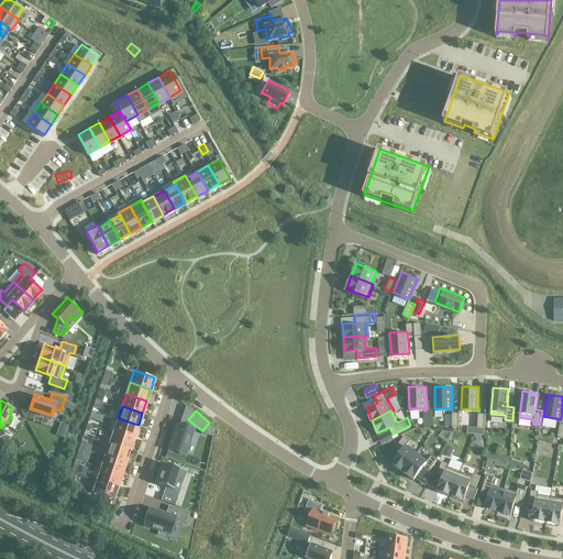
[(118,418),(114,430),(134,437),(139,425),(118,418)]
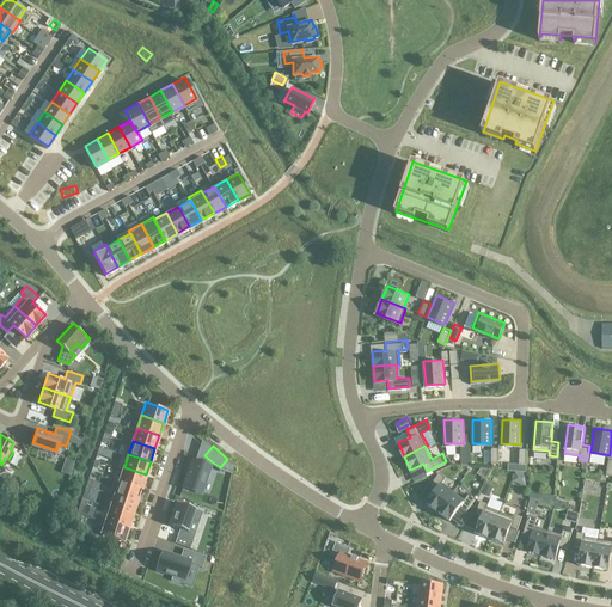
[(193,458),(183,484),(202,491),(210,464),(195,458),(193,458)]
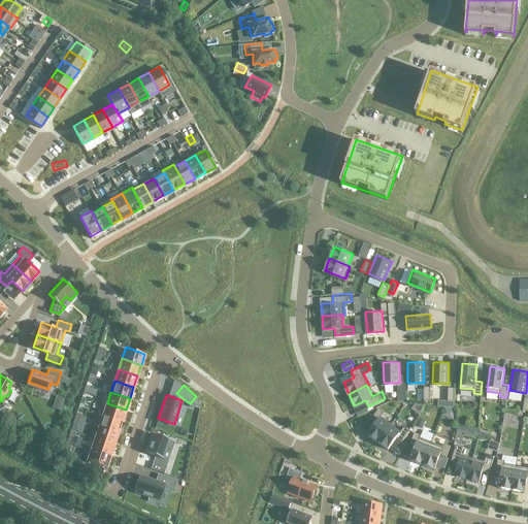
[(122,421),(126,410),(107,403),(103,415),(122,421)]
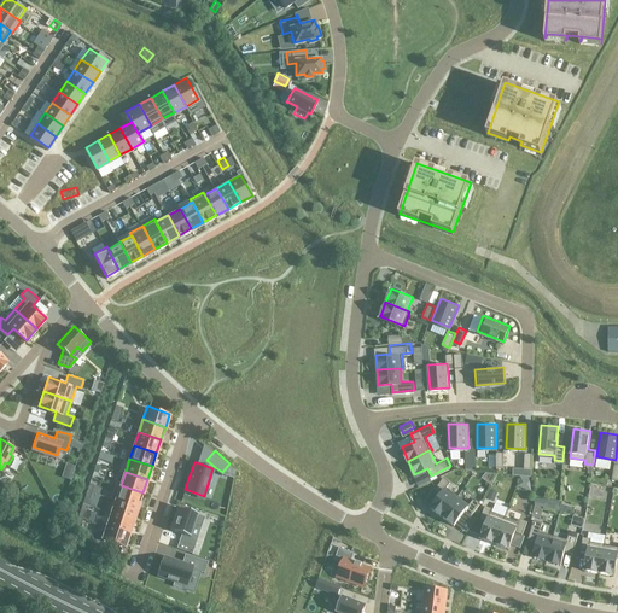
[(443,514),(458,494),(447,485),(450,480),(443,476),(435,486),(441,491),(431,506),(443,514)]
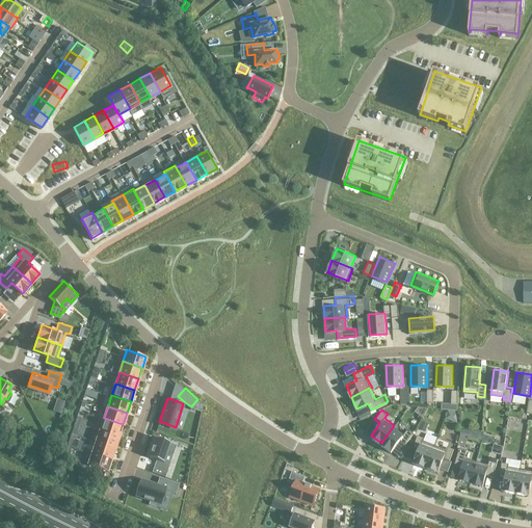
[(100,429),(118,436),(123,424),(104,418),(100,429)]
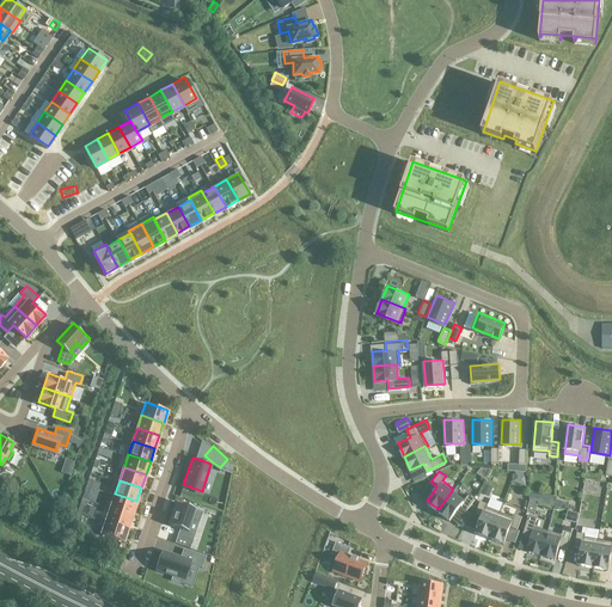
[(483,490),(489,492),(493,484),(485,482),(483,490)]
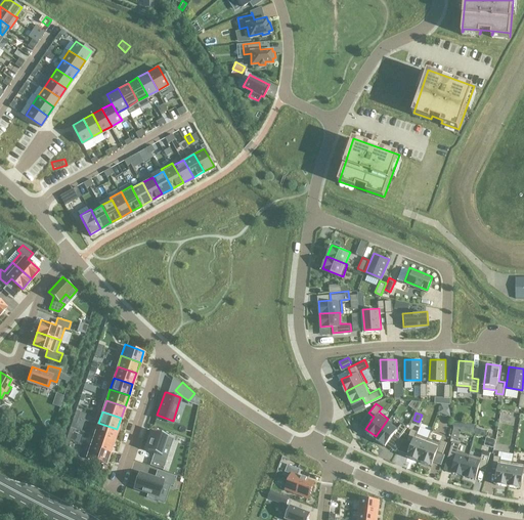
[(388,419),(376,436),(386,444),(394,432),(399,436),(407,426),(401,422),(398,426),(388,419)]
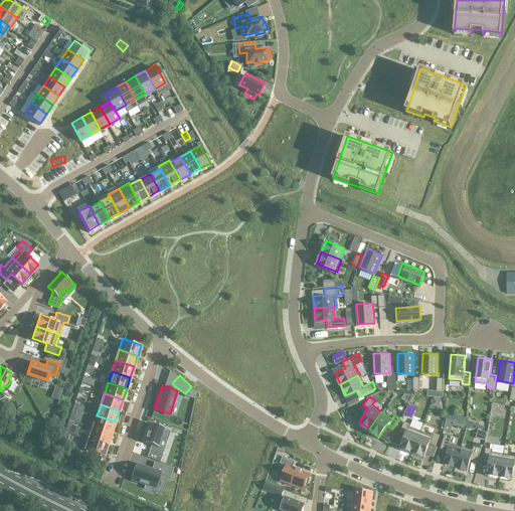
[(93,426),(112,433),(115,421),(97,415),(93,426)]
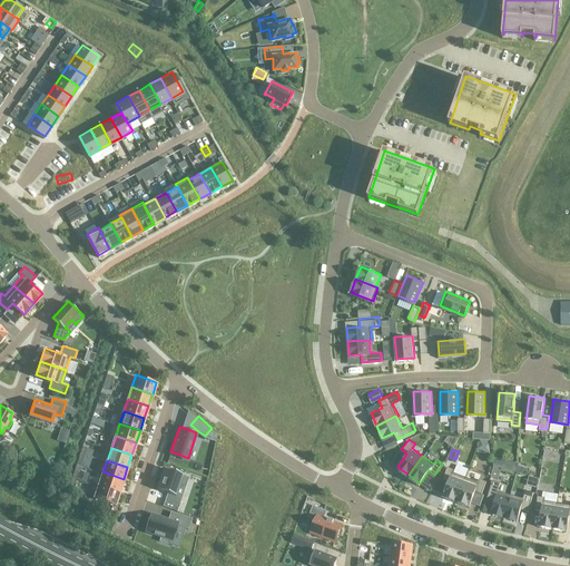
[(501,466),(493,464),(491,474),(499,476),(501,466)]
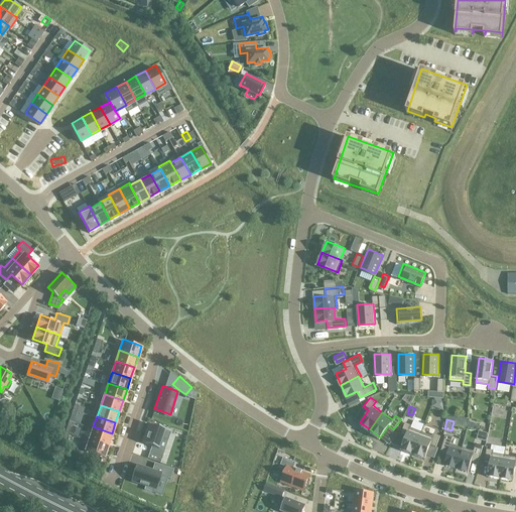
[(413,453),(421,429),(410,425),(411,422),(405,420),(401,431),(406,433),(401,448),(413,453)]
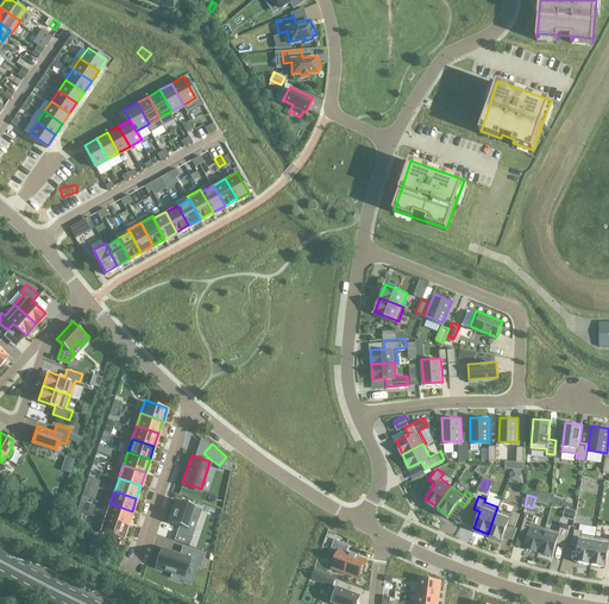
[(179,498),(171,521),(179,524),(174,538),(189,542),(198,517),(192,515),(195,504),(179,498)]
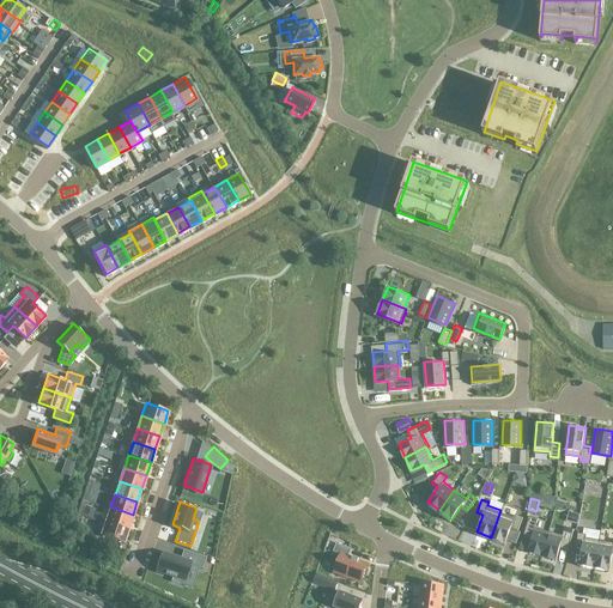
[(107,520),(128,528),(133,515),(110,506),(107,520)]
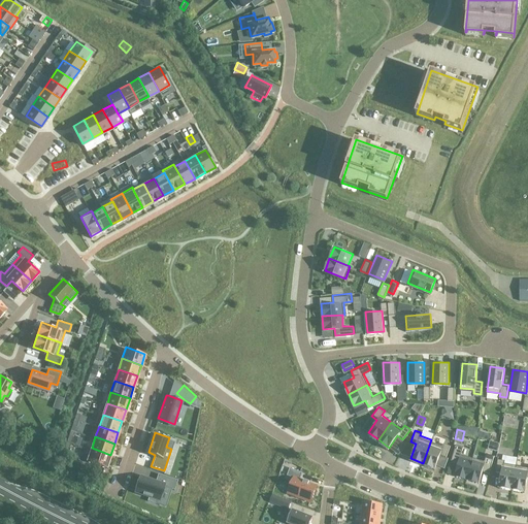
[(500,441),(490,438),(488,447),(498,449),(500,441)]
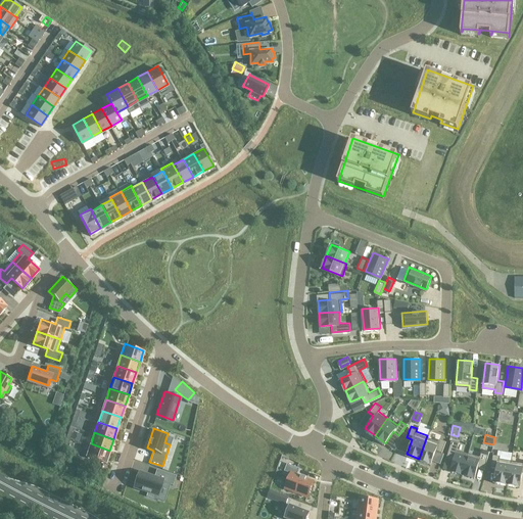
[(436,449),(442,451),(446,439),(439,437),(438,439),(427,435),(419,459),(431,463),(436,449)]
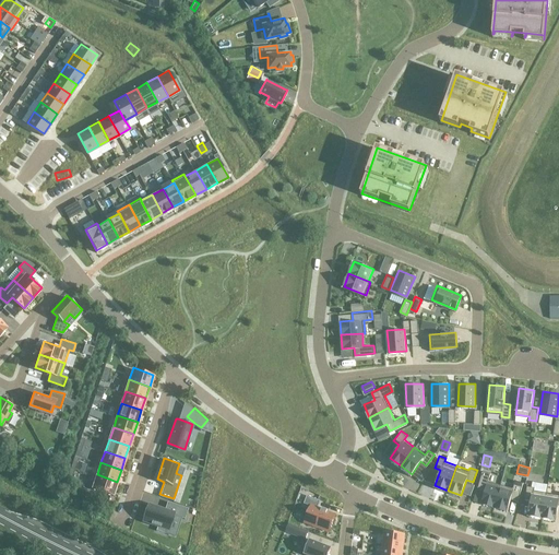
[(482,502),(495,506),(501,483),(488,479),(490,471),(483,469),(477,488),(485,489),(482,502)]
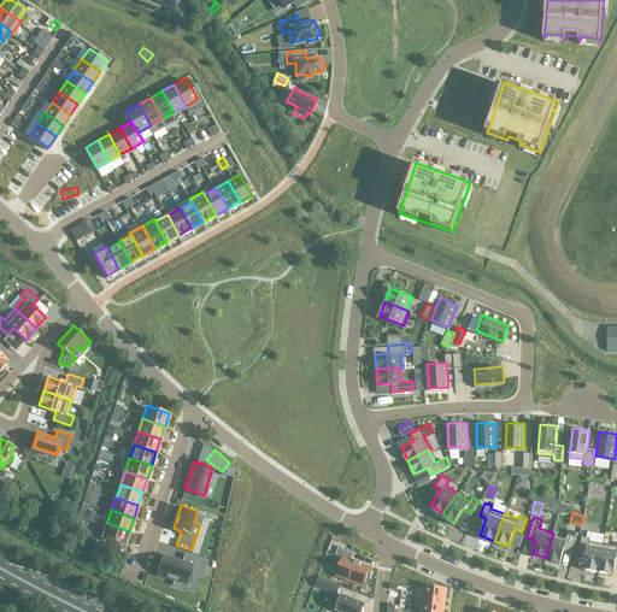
[(124,543),(129,531),(107,523),(103,536),(124,543)]
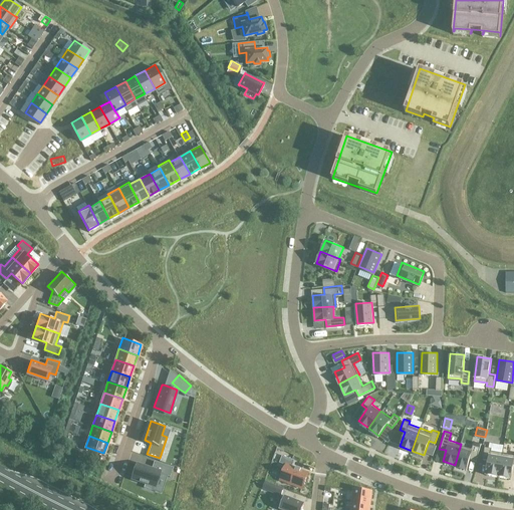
[(472,447),(461,444),(455,465),(467,468),(470,457),(476,459),(481,442),(474,439),(472,447)]
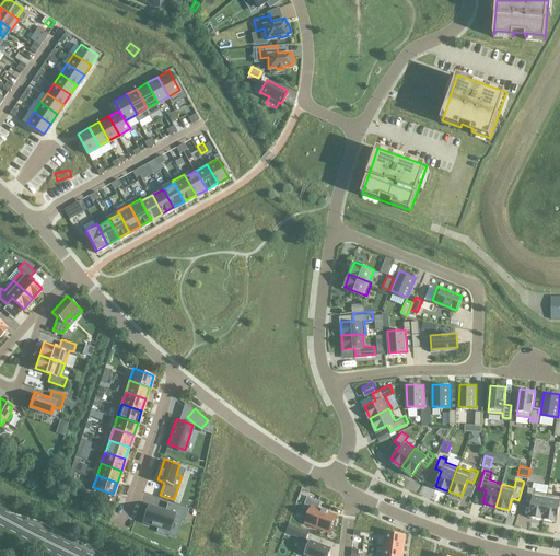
[(544,518),(548,491),(535,489),(536,486),(528,485),(526,498),(533,499),(529,516),(544,518)]
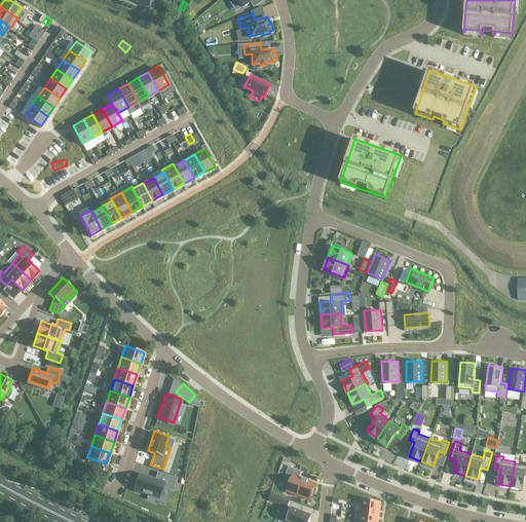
[(525,473),(525,462),(515,461),(511,486),(523,488),(525,473)]
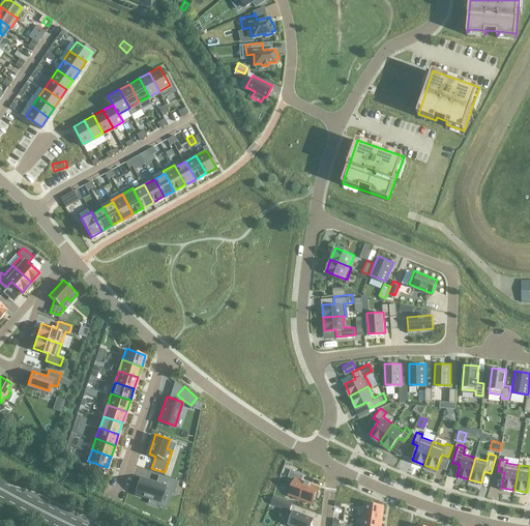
[(313,501),(319,486),(301,478),(303,472),(291,467),(288,474),(295,477),(289,493),(313,501)]
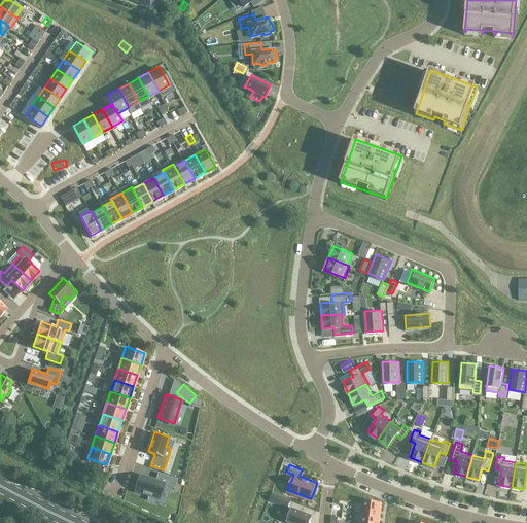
[(141,473),(135,488),(148,493),(147,497),(155,500),(156,496),(159,496),(164,483),(172,486),(174,486),(177,477),(157,471),(155,478),(141,473)]
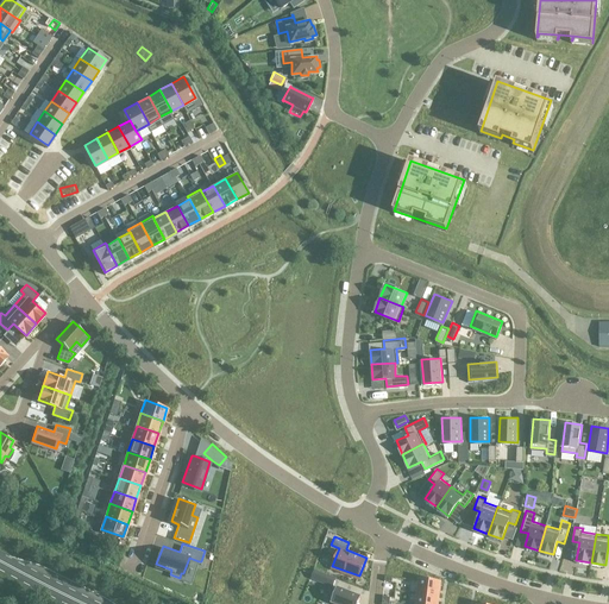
[(322,571),(320,578),(333,584),(336,576),(322,571)]
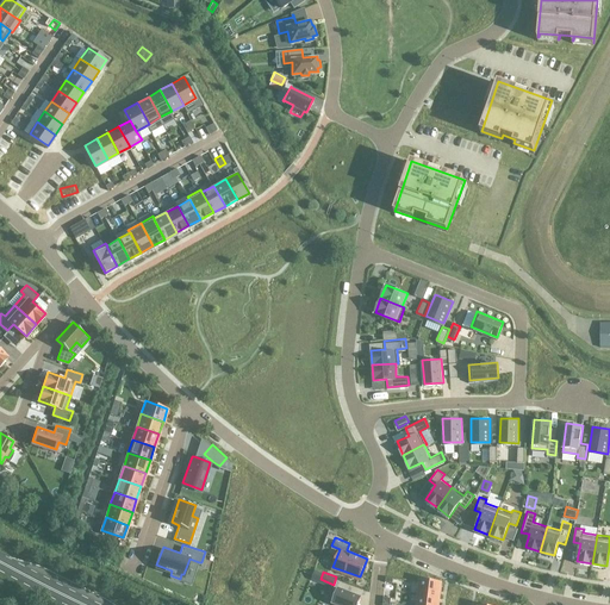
[(419,591),(440,593),(441,581),(421,579),(419,591)]
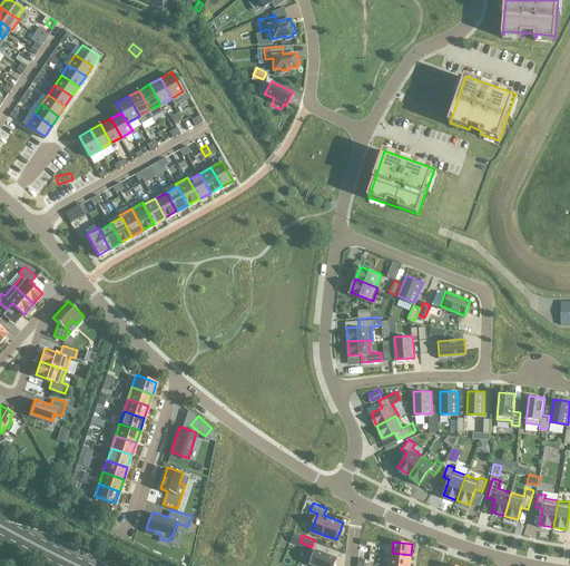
[(312,554),(308,562),(311,562),(310,563),(317,565),(335,565),(336,563),(338,556),(327,552),(324,550),(316,547),(314,554),(312,554)]
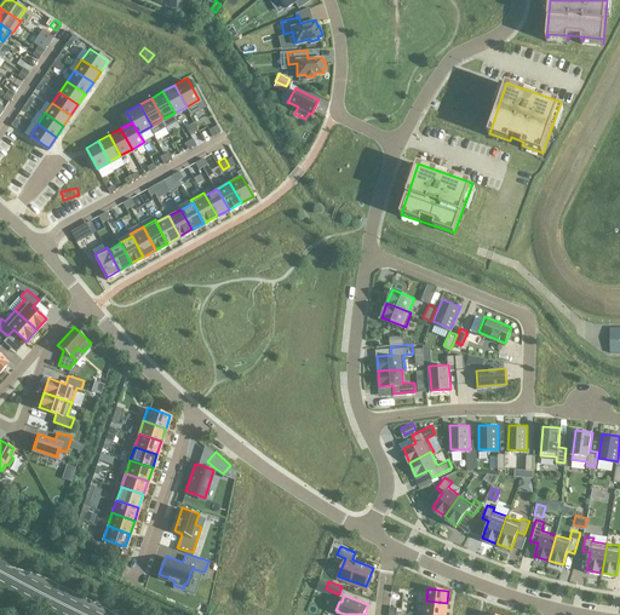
[(426,601),(425,613),(440,614),(445,614),(447,603),(426,601)]
